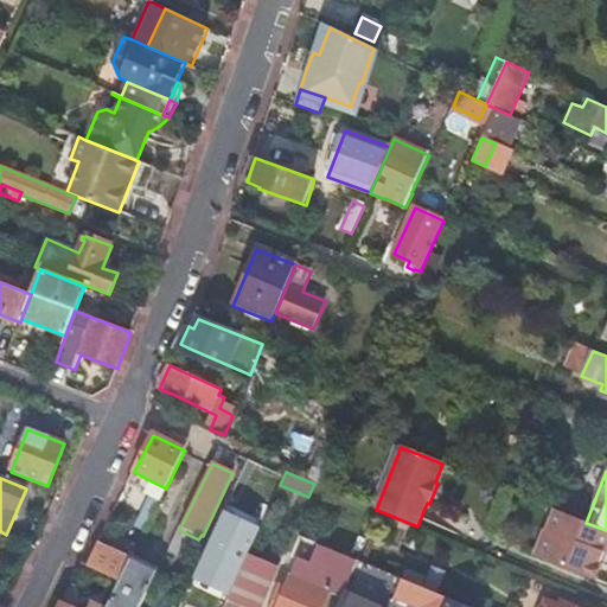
[(166,489),(154,483),(147,494),(152,497),(136,526),(145,530),(166,489)]
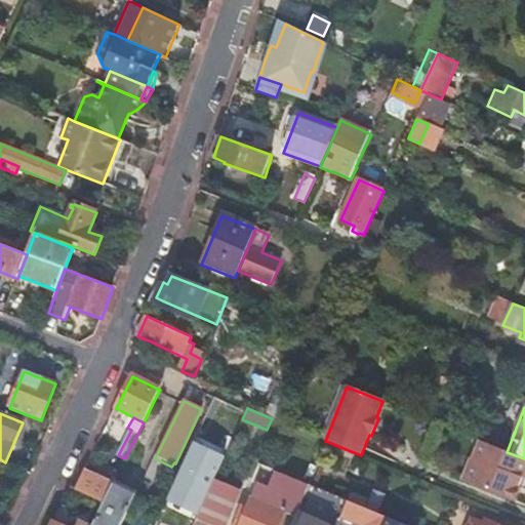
[(498,448),(481,441),(465,482),(515,502),(524,476),(524,458),(507,452),(498,448)]
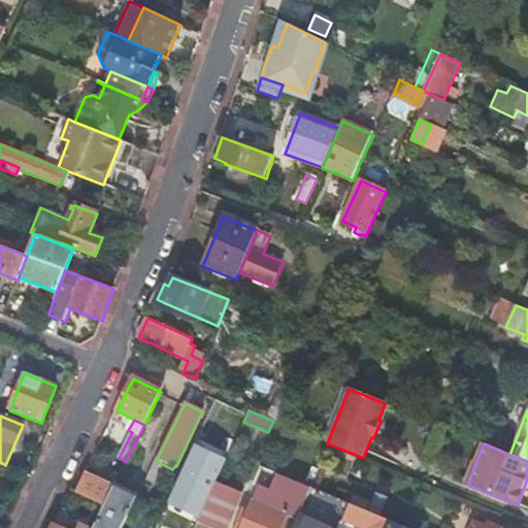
[(216,482),(226,459),(194,444),(168,502),(199,517),(216,482)]
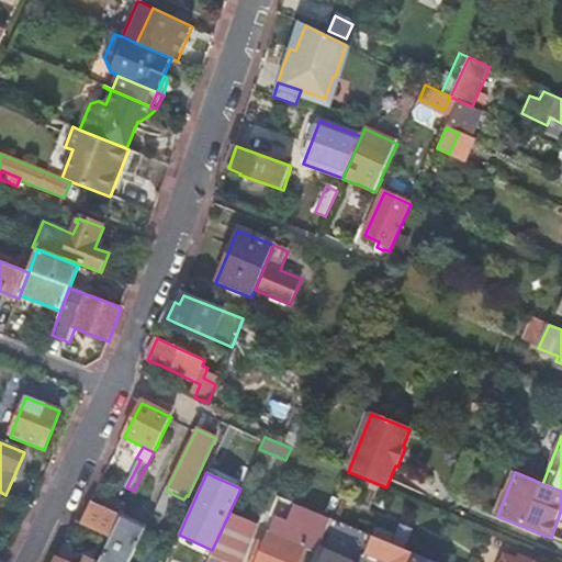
[(183,499),(166,491),(155,516),(164,520),(169,509),(179,515),(184,501),(183,499)]
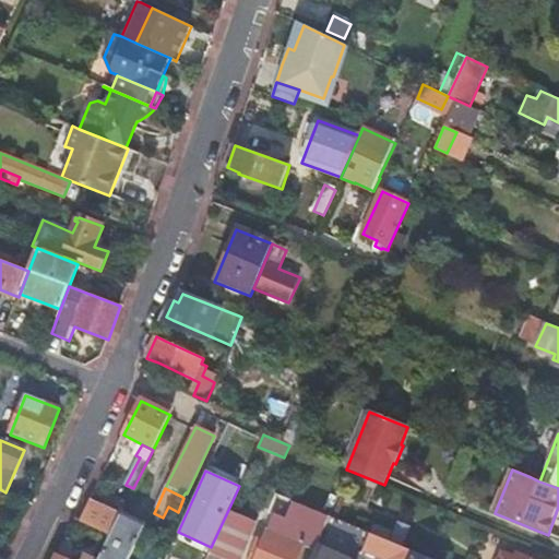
[(330,516),(288,499),(281,497),(253,558),(296,558),(302,545),(316,549),(317,546),(320,539),(330,516)]
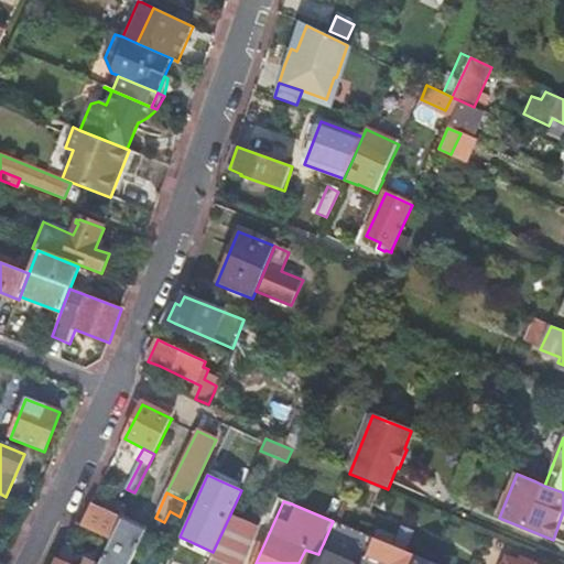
[(122,520),(93,507),(82,528),(111,541),(122,520)]
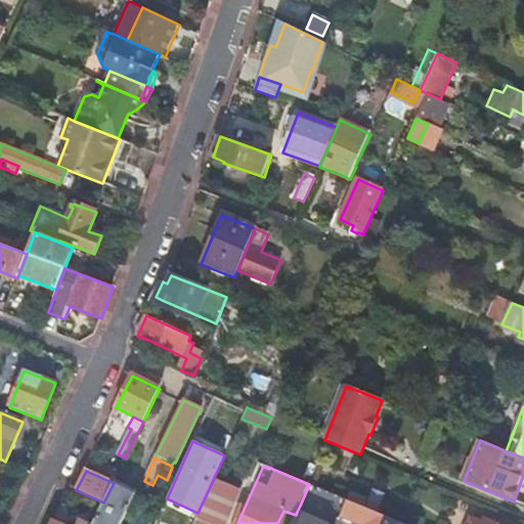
[(224,523),(241,489),(214,478),(198,513),(197,518),(210,523),(224,523)]
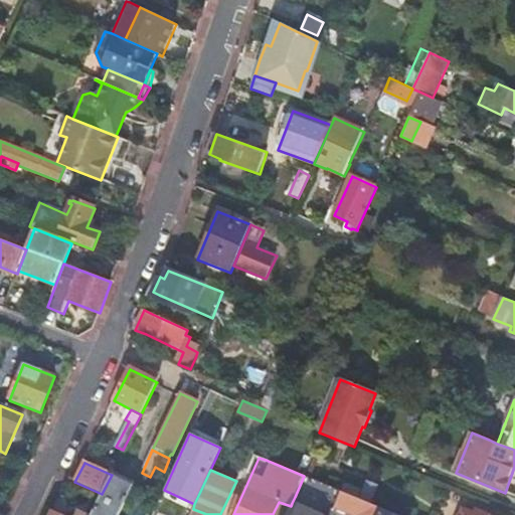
[(119,514),(135,483),(113,473),(112,475),(102,494),(91,514),(119,514)]
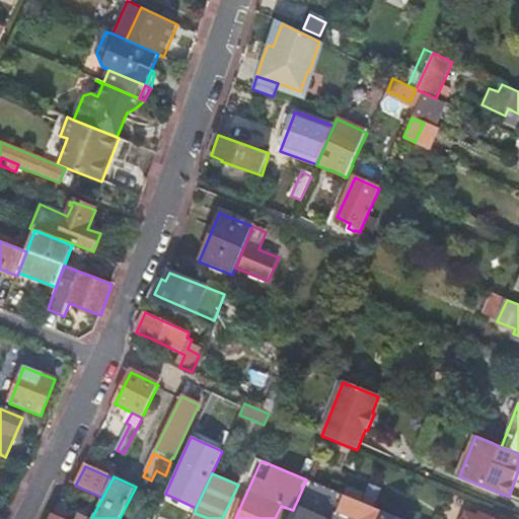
[(322,509),(335,514),(344,495),(306,479),(297,501),(321,512),(322,509)]
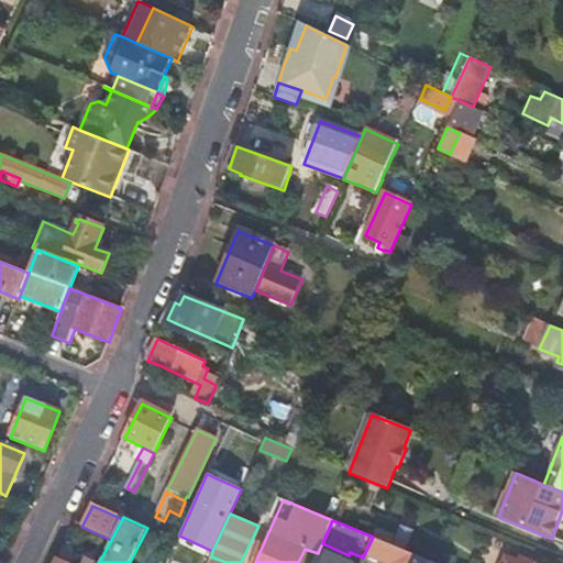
[(375,562),(408,562),(412,553),(373,537),(363,558),(375,562)]
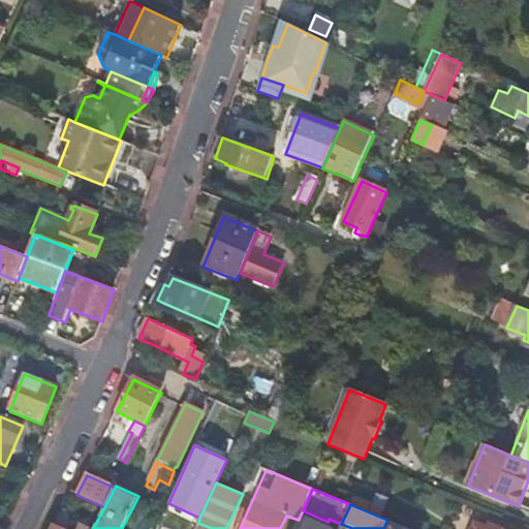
[(299,520),(294,528),(329,528),(300,517),(299,520)]
